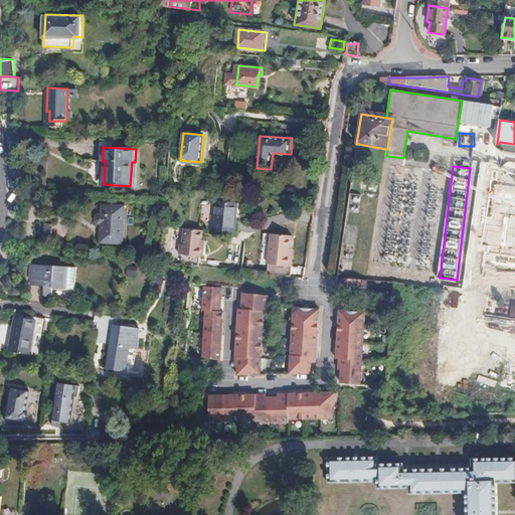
[(220,202),(219,230),(236,231),(238,216),(240,216),(240,203),(220,202)]
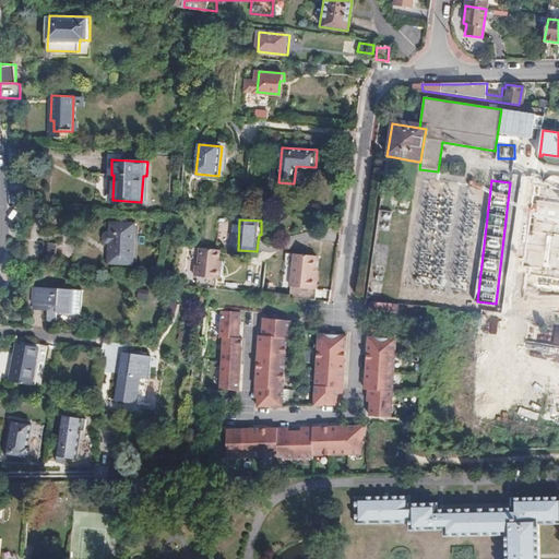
[(135,224),(111,221),(110,232),(106,232),(105,233),(104,237),(106,239),(109,240),(107,250),(132,251),(135,224)]
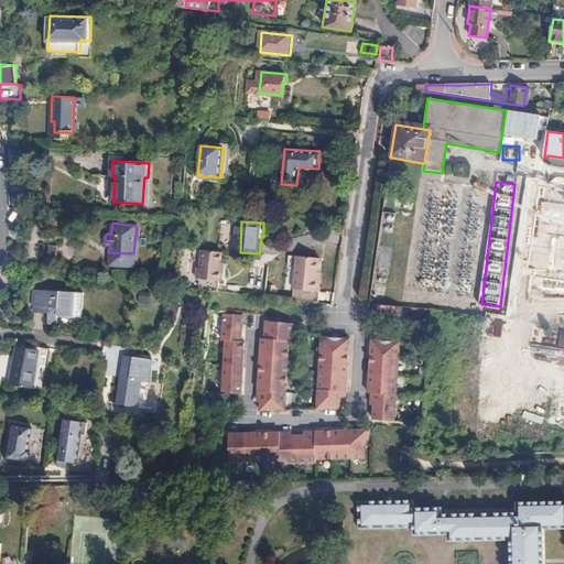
[(53,249),(35,248),(34,258),(52,260),(53,249)]
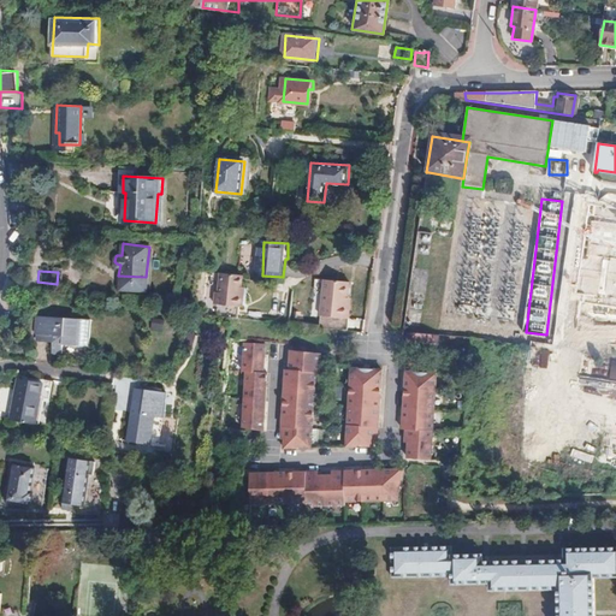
[(214,314),(230,317),(236,317),(238,306),(241,306),(242,294),(240,292),(242,273),(219,271),(218,289),(214,289),(213,301),(217,302),(214,314)]
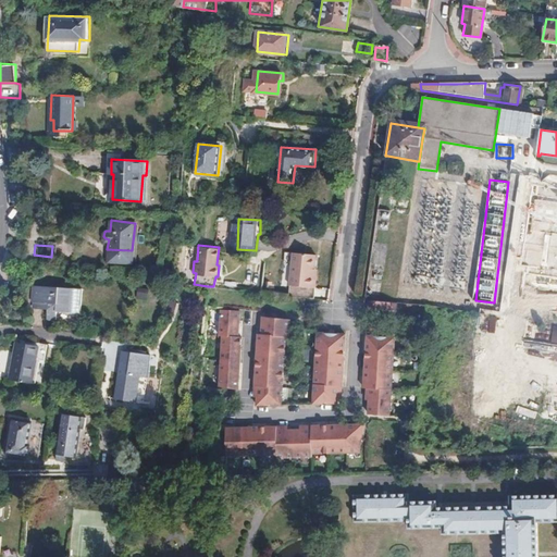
[(132,250),(107,249),(106,260),(130,263),(132,250)]
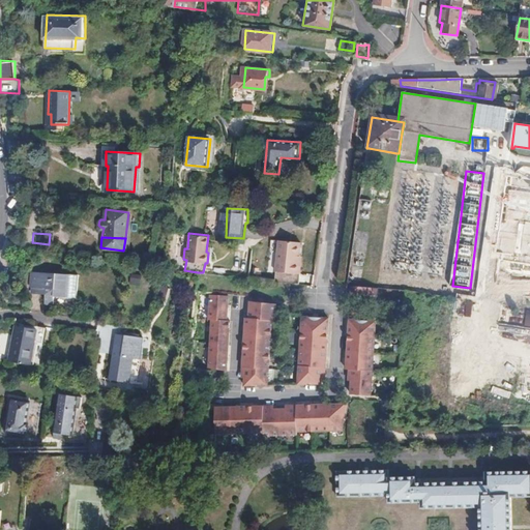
[(274,281),(299,284),(301,262),(298,261),(301,241),(280,238),(274,281)]
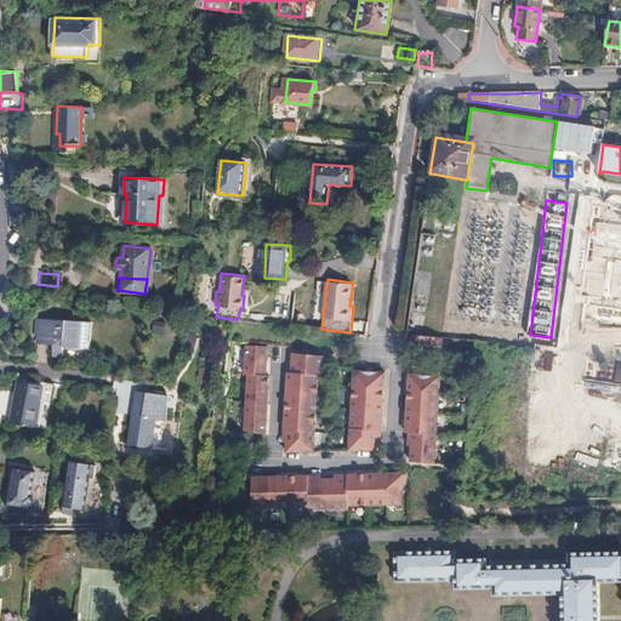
[(34,317),(33,334),(87,340),(89,322),(34,317)]
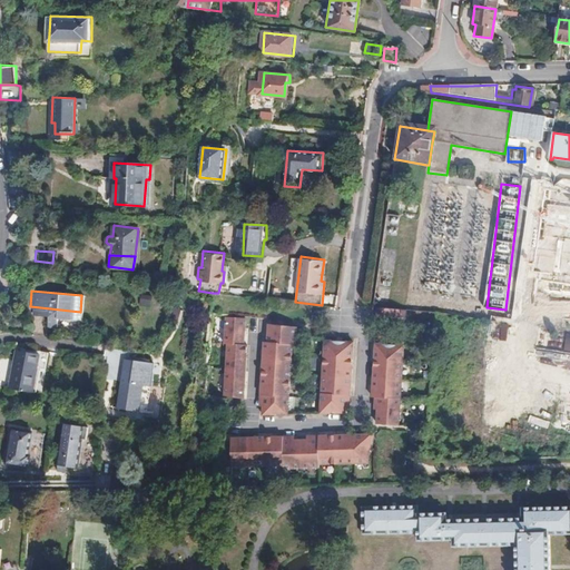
[(326,293),(323,303),(335,306),(338,297),(326,293)]
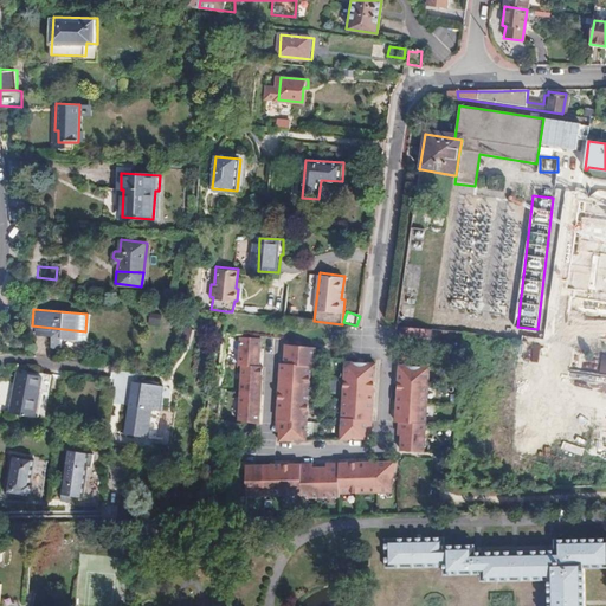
[(85,331),(32,326),(32,327),(49,329),(47,345),(84,348),(85,331)]
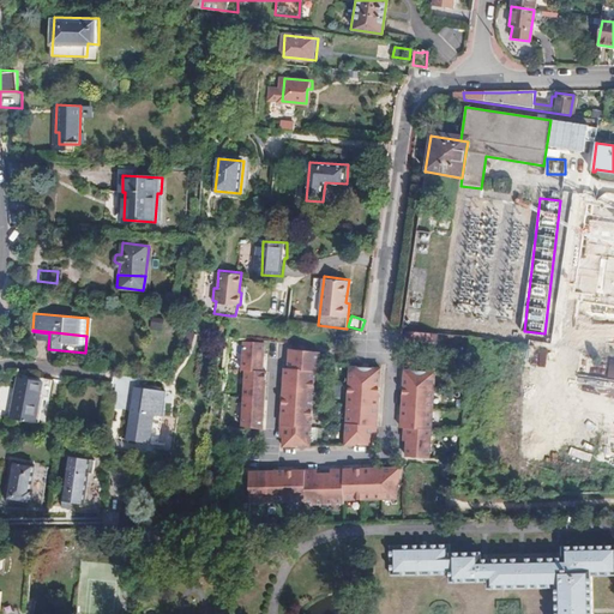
[(439,343),(439,336),(437,336),(432,335),(419,333),(410,332),(410,341),(439,343)]
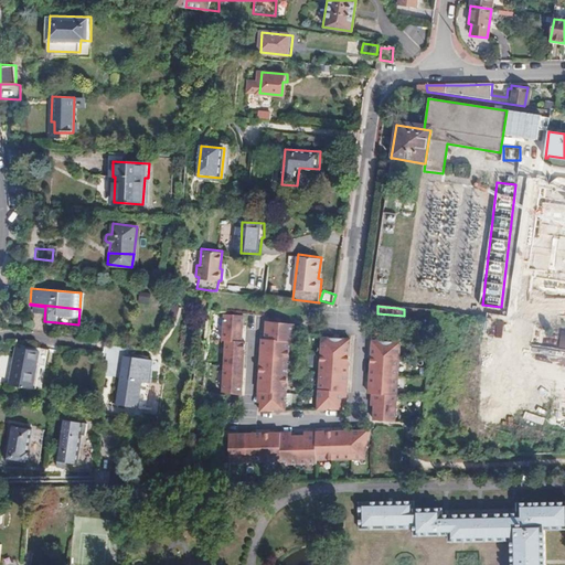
[(220,337),(217,387),(246,391),(247,337),(244,337),(245,310),(216,309),(216,337),(220,337)]
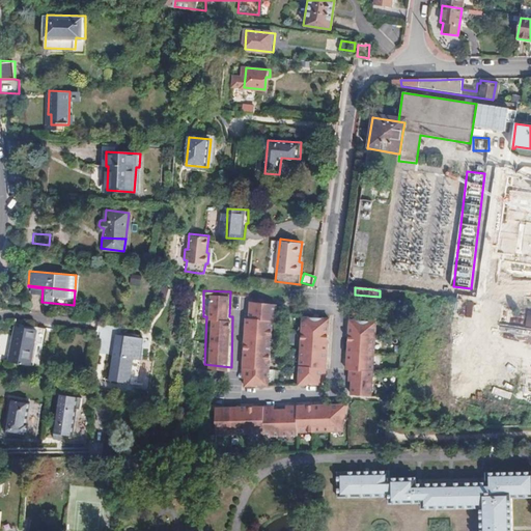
[(264,300),(259,299),(251,299),(251,316),(248,315),(247,365),(250,365),(249,375),(250,384),(273,384),(275,315),(278,315),(278,300),(264,300)]
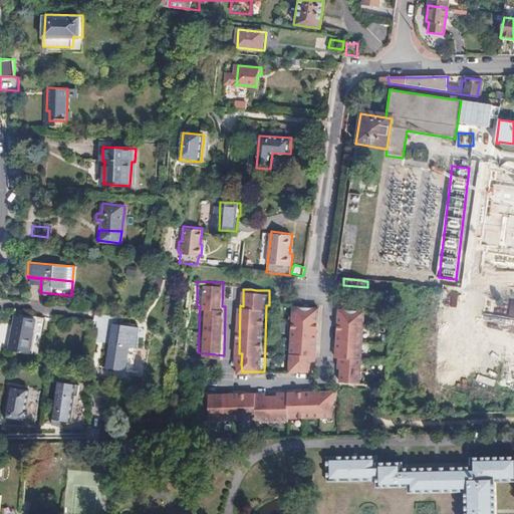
[(316,358),(319,357),(320,309),(294,309),(293,372),(316,373),(315,367),(316,358)]
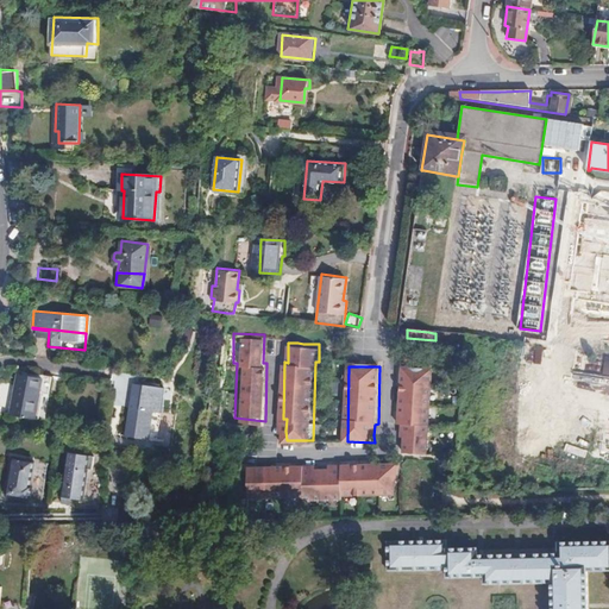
[(402,425),(405,425),(409,425),(408,438),(408,453),(432,454),(434,369),(403,368),(402,425)]
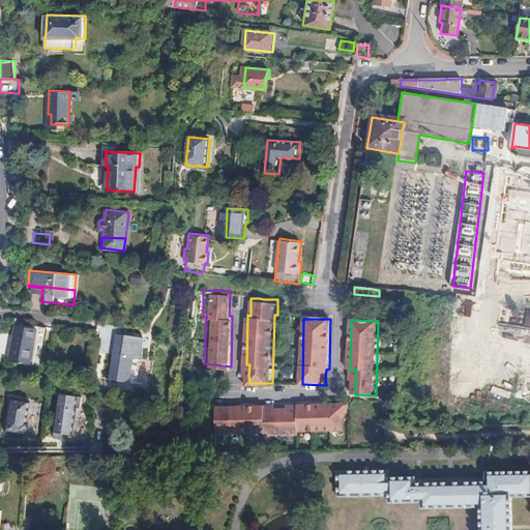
[(19,324),(12,358),(33,362),(37,340),(45,341),(48,326),(40,324),(39,326),(19,324)]
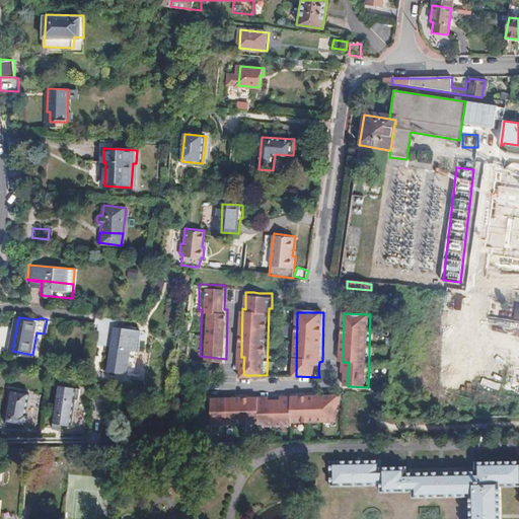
[(113,345),(109,368),(117,370),(118,366),(127,368),(131,348),(136,348),(138,336),(135,335),(136,327),(119,324),(115,345),(113,345)]
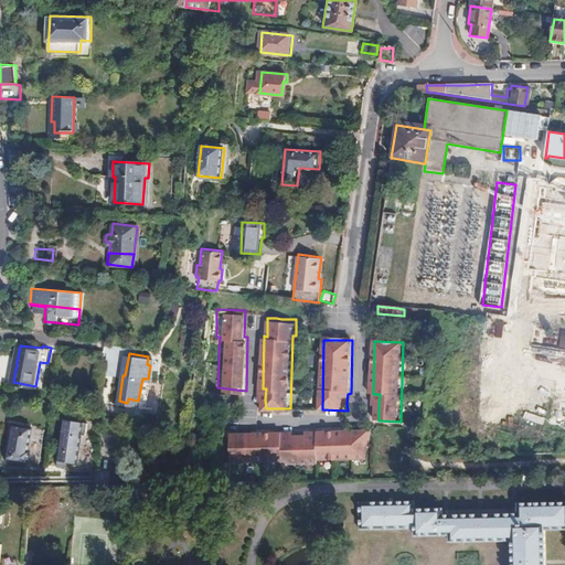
[(12,423),(6,458),(30,460),(32,449),(30,449),(33,426),(12,423)]
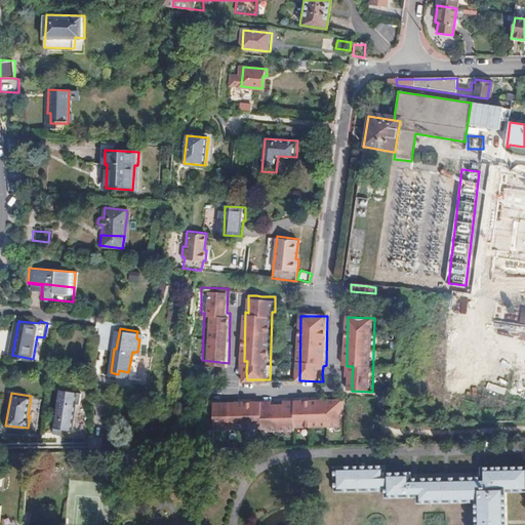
[(341,402),(293,401),(293,404),(282,404),(282,401),(271,400),(271,404),(260,403),(260,400),(212,399),(211,426),(259,427),(259,430),(296,431),(296,428),(341,429),(341,402)]
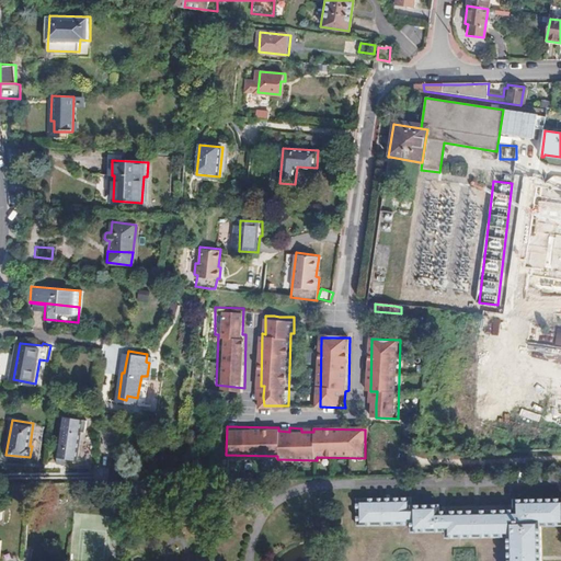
[(63,427),(58,455),(78,458),(82,431),(63,427)]
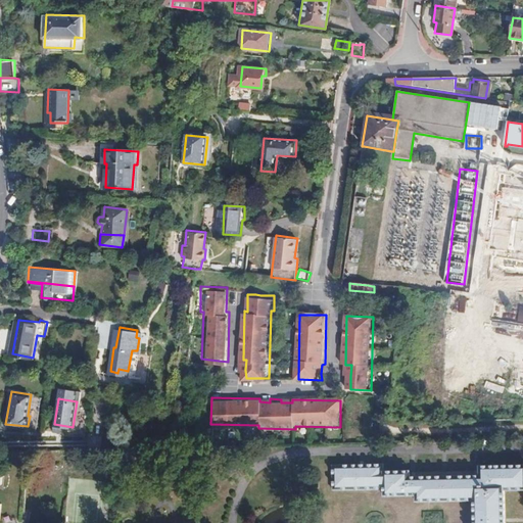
[(352,405),(351,415),(359,416),(361,406),(352,405)]
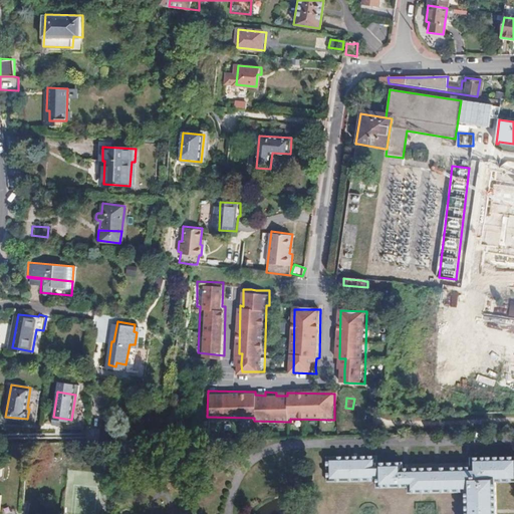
[(327,456),(327,480),(377,479),(377,485),(409,485),(409,491),(467,490),(466,513),(497,513),(497,479),(513,479),(513,454),(472,456),(471,465),(403,466),(403,461),(377,461),(376,455),(327,456)]
